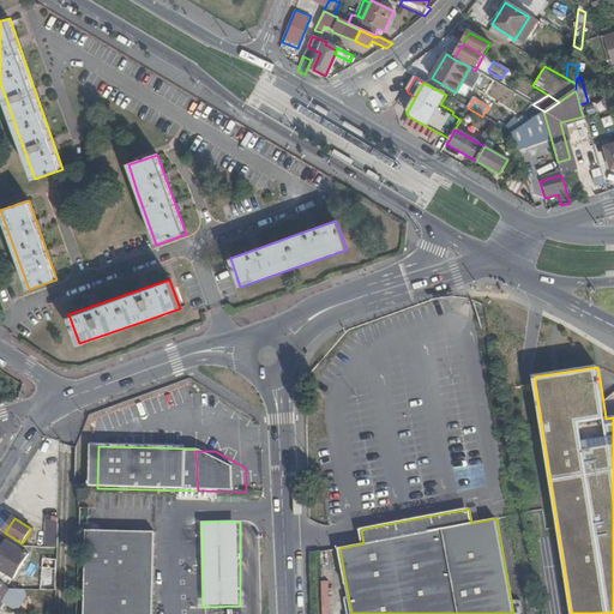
[(58,548),(59,525),(47,524),(46,548),(58,548)]
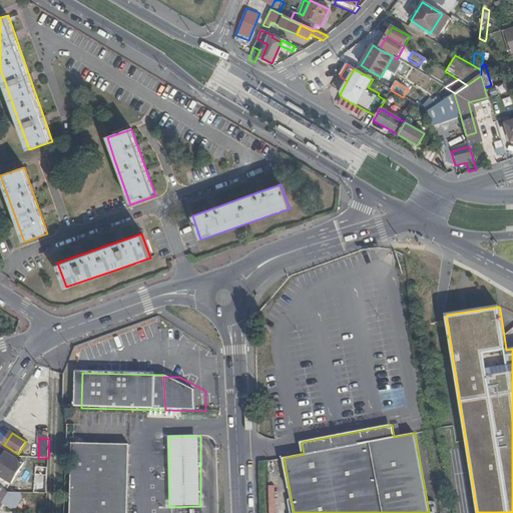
[(126,512),(128,447),(71,446),(70,512),(126,512)]
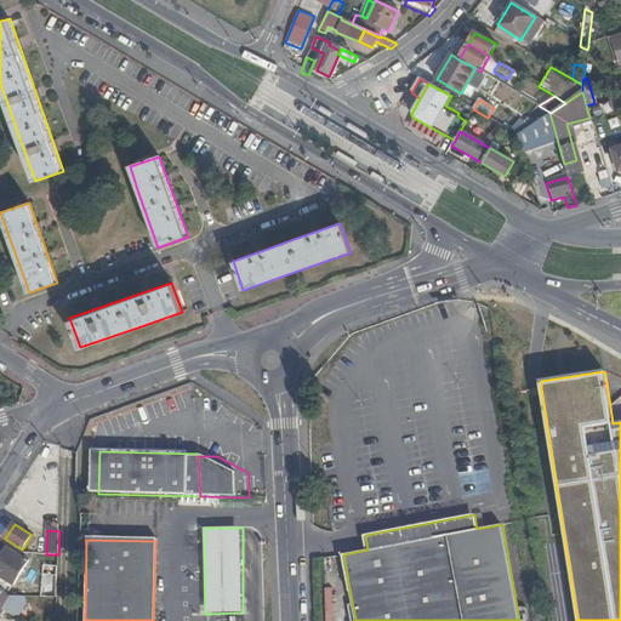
[(0,576),(13,585),(28,560),(7,548),(0,558),(0,576)]
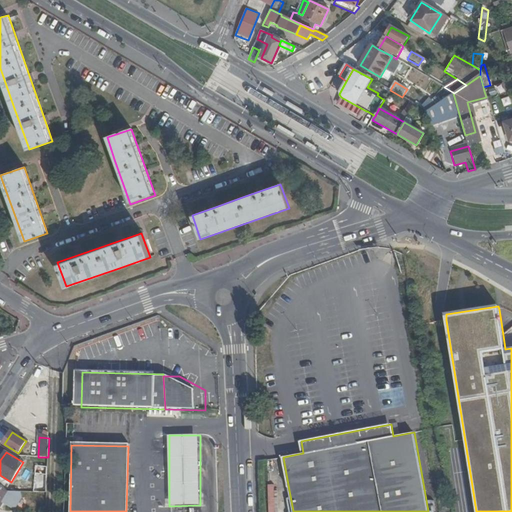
[(11,482),(0,475),(0,486),(6,491),(11,482)]
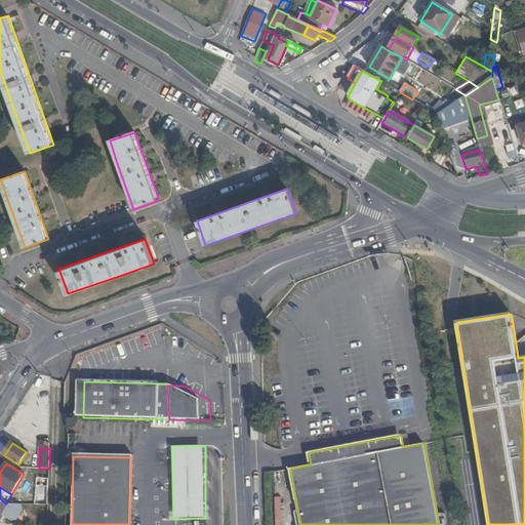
[(47,506),(48,492),(40,492),(40,505),(47,506)]
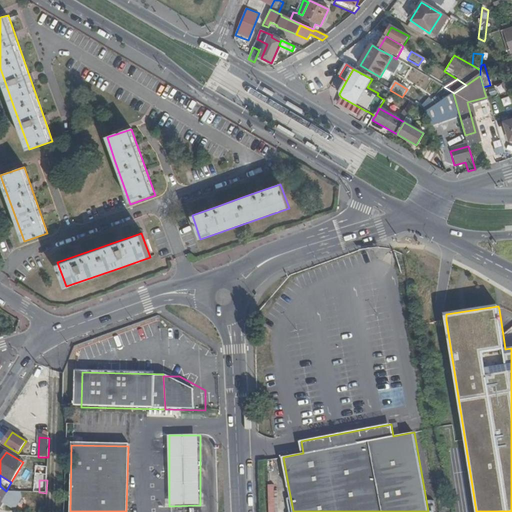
[(6,491),(0,486),(0,508),(3,505),(14,511),(23,497),(21,492),(7,491),(6,491)]
